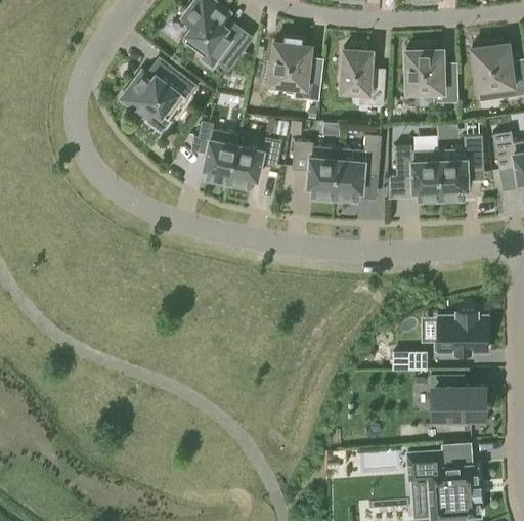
[(215,66),(234,41),(224,33),(227,28),(223,25),(230,14),(211,0),(197,0),(182,19),(191,27),(181,40),(215,66)]
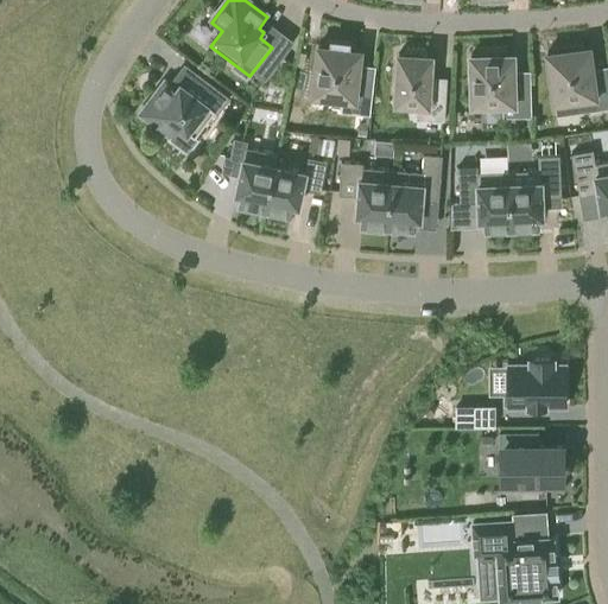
[(355,52),(356,46),(324,43),(323,49),(318,49),(312,97),(343,101),(342,115),(371,118),(374,87),(372,87),(372,90),(356,89),(361,53),(355,52)]
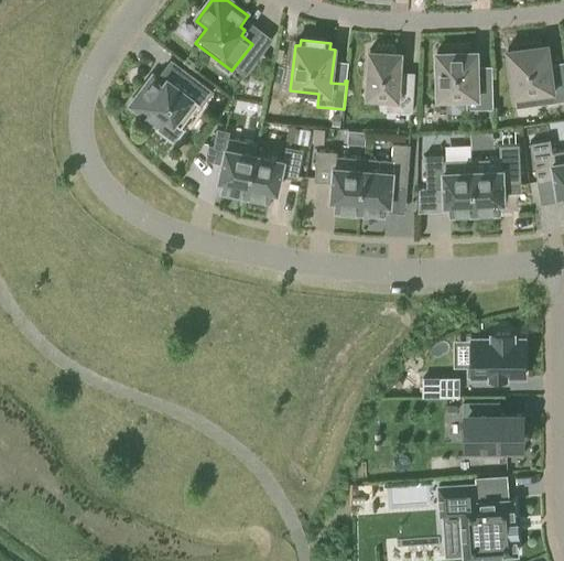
[(534,94),(537,107),(563,103),(563,77),(552,79),(546,46),(542,46),(541,41),(512,45),(512,51),(508,52),(514,97),(534,94)]
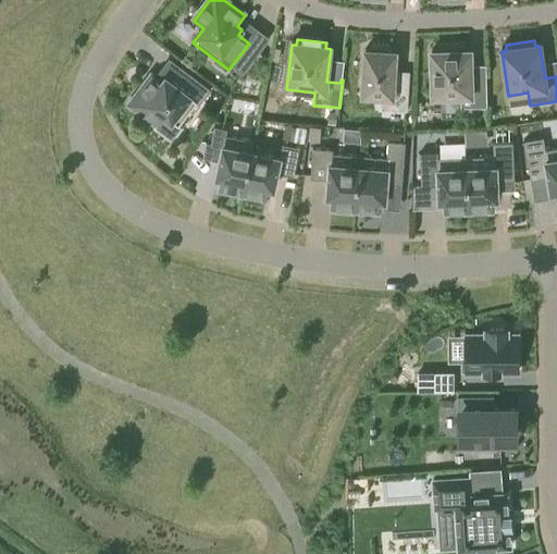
[(466,52),(466,46),(436,47),(436,52),(432,52),(433,98),(460,97),(460,110),(487,109),(486,77),(485,77),(485,81),(471,81),(470,51),(466,52)]
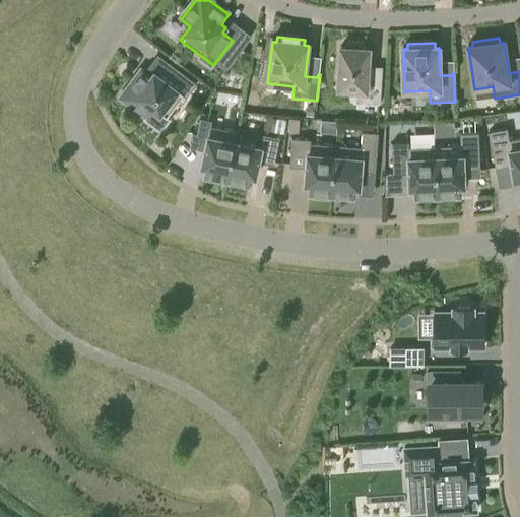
[(365,50),(367,46),(361,44),(355,44),(349,44),(344,45),(345,49),(341,48),(338,90),(356,91),(356,105),(381,106),(382,78),(381,78),(381,81),(368,80),(370,50),(365,50)]
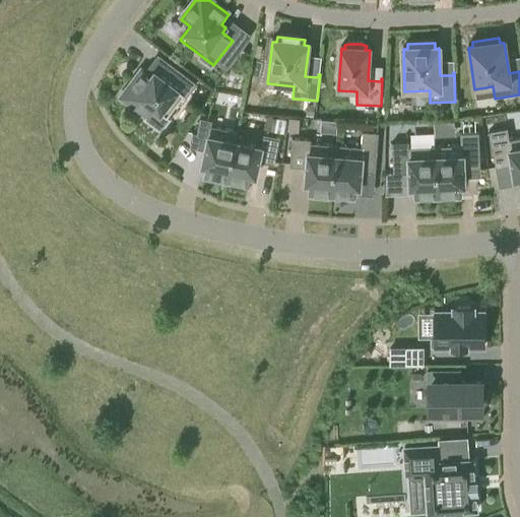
[(197,85),(170,64),(159,77),(154,73),(151,78),(141,71),(120,100),(146,119),(159,129),(167,119),(183,98),(186,100),(197,85)]
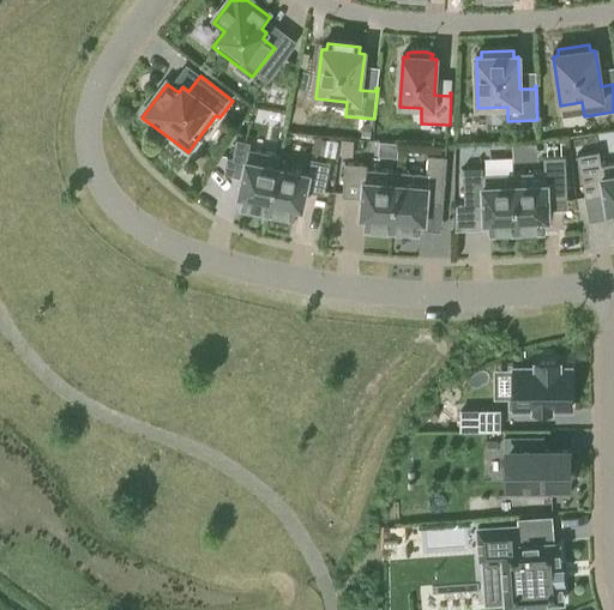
[(314,137),(311,151),(329,157),(332,142),(314,137)]
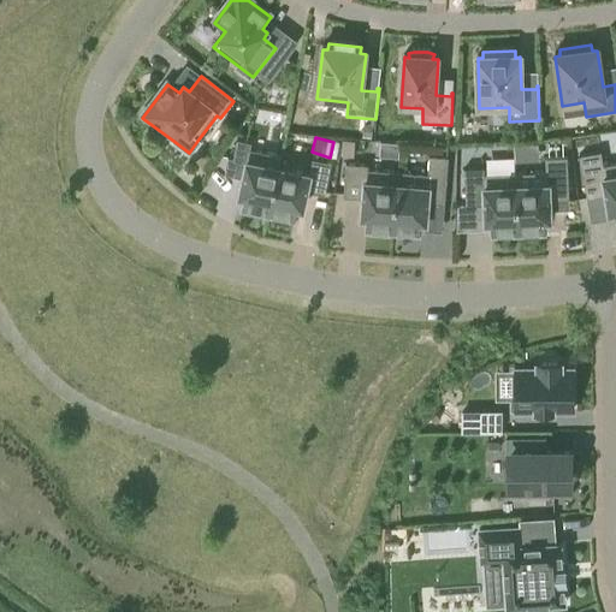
[(278,170),(279,170),(282,159),(250,152),(252,146),(237,142),(234,160),(229,160),(225,177),(243,180),(240,197),(244,198),(242,212),(268,218),(278,170)]
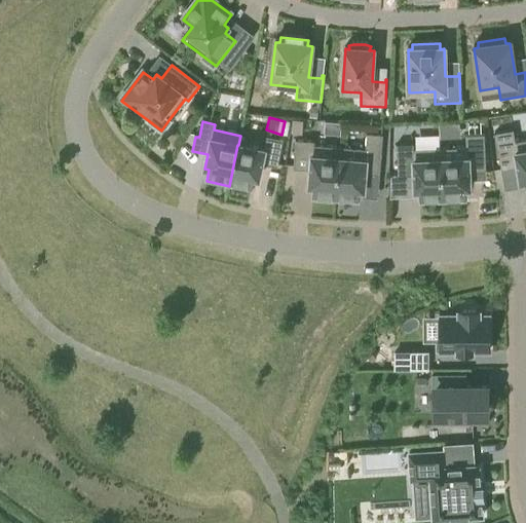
[(302,136),(303,122),(293,121),(292,135),(302,136)]
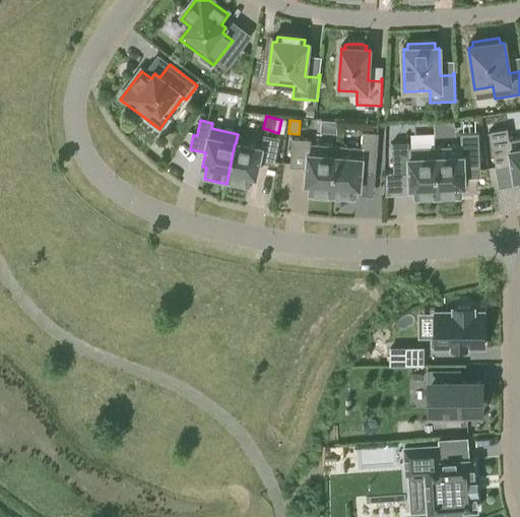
[(519,139),(510,141),(508,130),(490,133),(496,170),(512,167),(514,181),(519,180),(519,187),(519,139)]
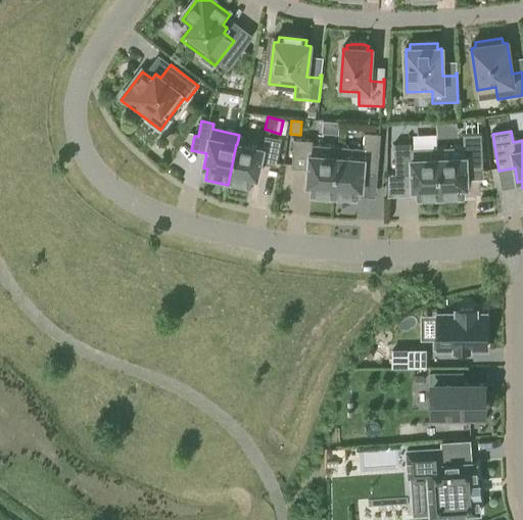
[(337,148),(333,199),(355,201),(357,189),(362,190),(363,175),(377,177),(381,136),(365,134),(364,150),(337,148)]
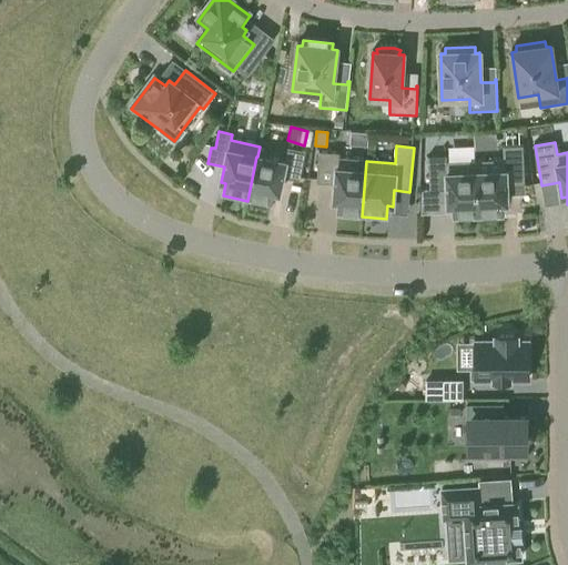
[(475,162),(477,219),(503,218),(501,204),(507,204),(506,189),(524,188),(523,148),(503,149),(503,161),(475,162)]
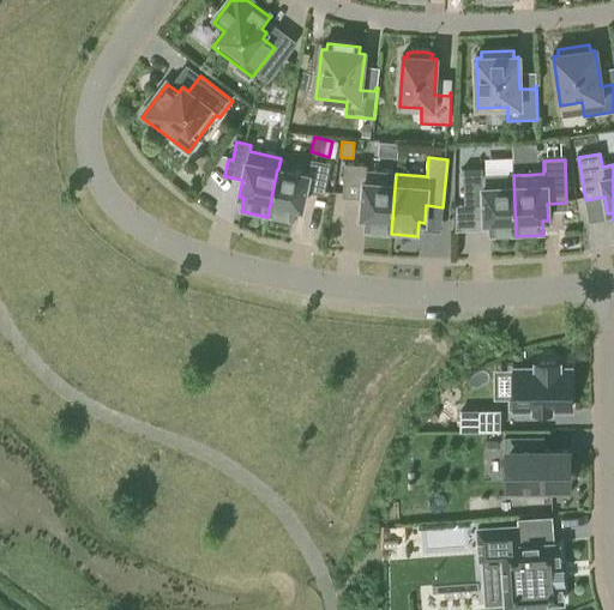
[(277,169),(268,217),(294,223),(296,209),(301,210),(305,193),(324,197),(330,164),(311,161),(308,176),(278,169),(277,169)]
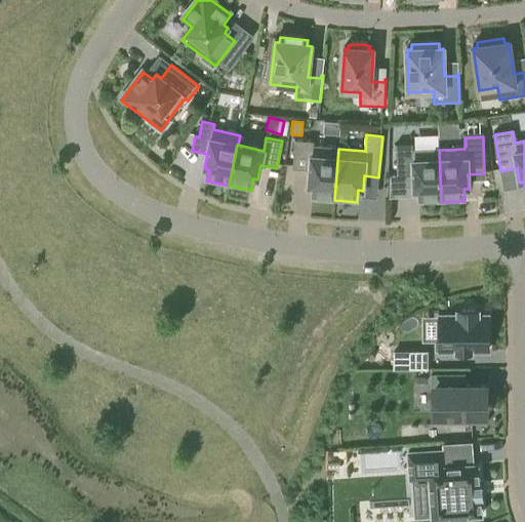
[(334,200),(338,149),(313,147),(314,143),(295,142),(292,170),(310,171),(309,186),(313,187),(312,199),(334,200)]
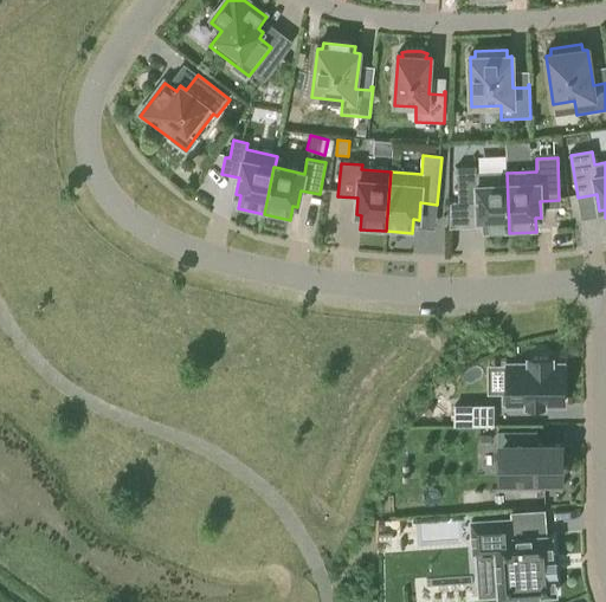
[(509,233),(507,173),(476,175),(476,168),(457,169),(458,205),(477,204),(478,220),(483,220),(483,234),(509,233)]
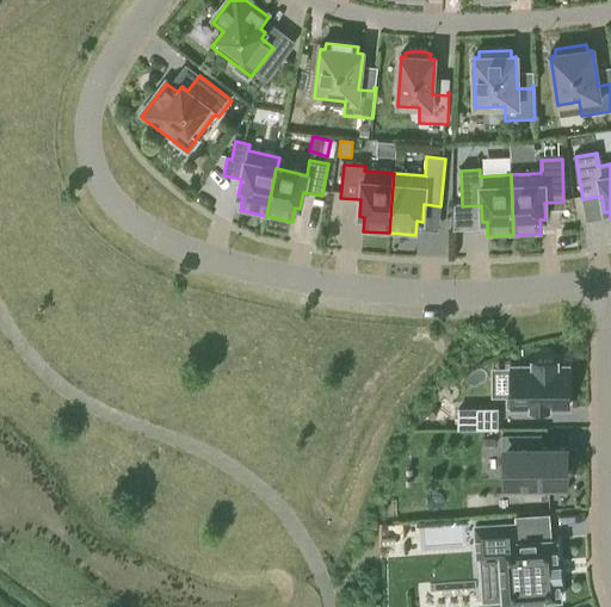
[(557,369),(556,363),(532,363),(532,367),(511,369),(511,410),(530,410),(530,412),(549,412),(549,410),(568,410),(568,369),(557,369)]
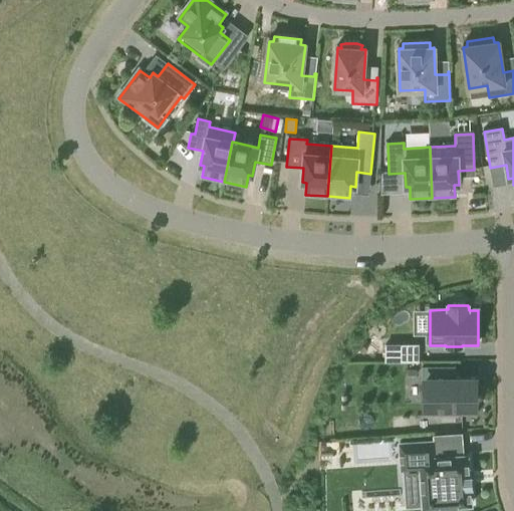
[(386,362),(418,361),(418,346),(386,346),(386,362)]
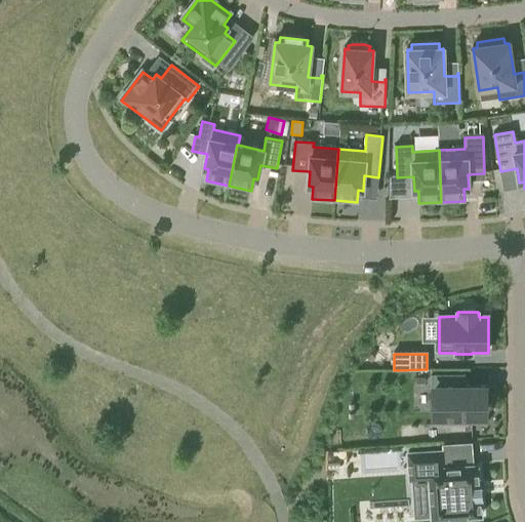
[(466,375),(431,375),(431,389),(435,389),(436,416),(485,416),(484,388),(466,388),(466,375)]
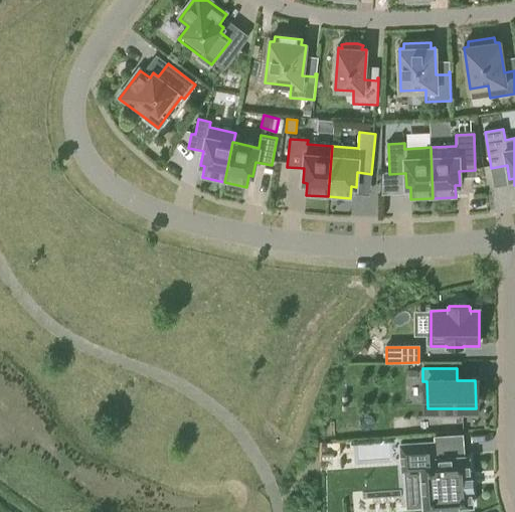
[(474,509),(470,456),(438,458),(437,441),(398,444),(400,474),(418,473),(421,511),(448,511),(474,509)]
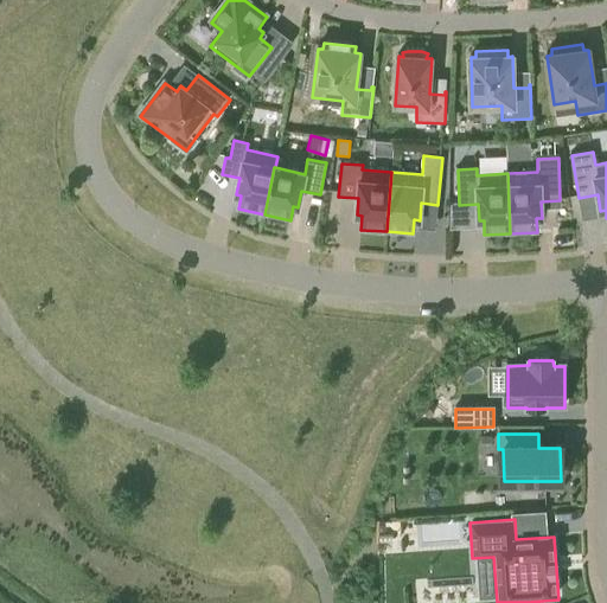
[(379,536),(379,545),(393,545),(391,534),(379,536)]
